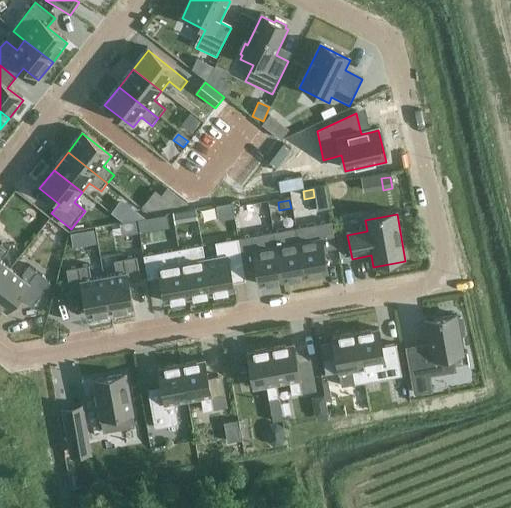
[(332,223),(296,230),(305,279),(328,275),(324,252),(336,250),(332,223)]
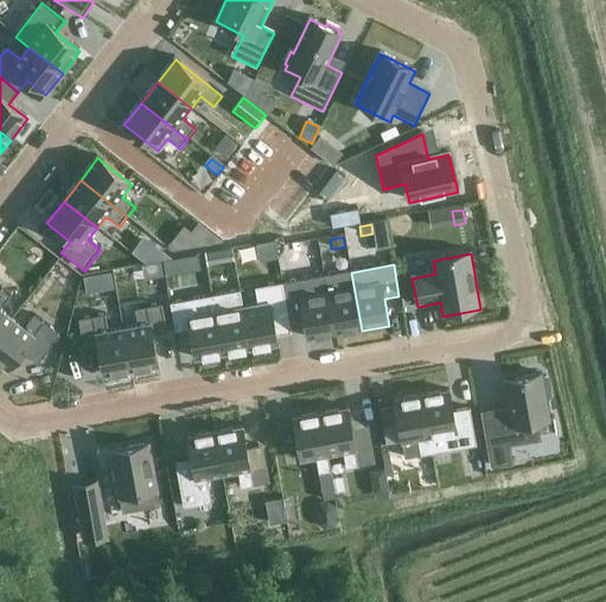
[(351,273),(325,277),(336,335),(362,331),(351,273)]
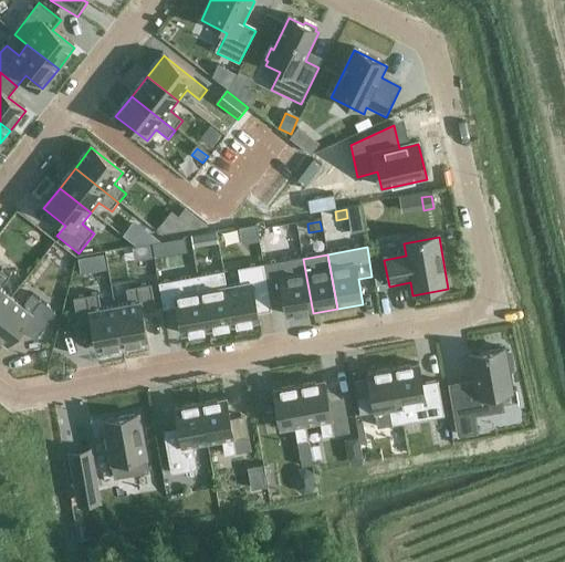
[(303,259),(263,266),(269,295),(282,292),(286,318),(313,313),(303,259)]
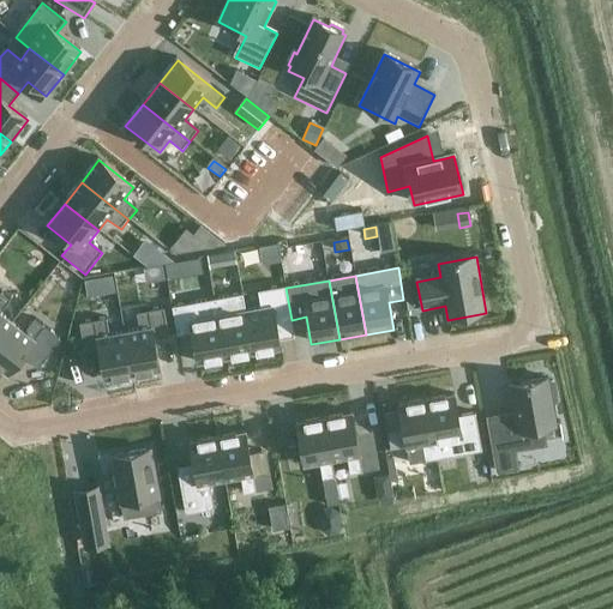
[(262,309),(246,312),(254,355),(282,350),(278,330),(293,327),(292,320),(286,288),(258,293),(262,309)]
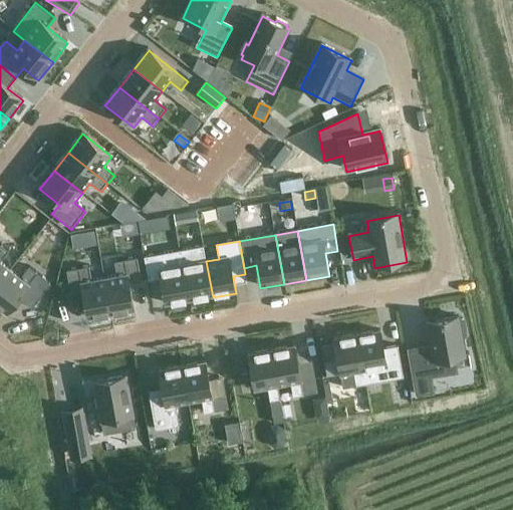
[(0,246),(0,284),(10,272),(0,264),(9,253),(0,246)]
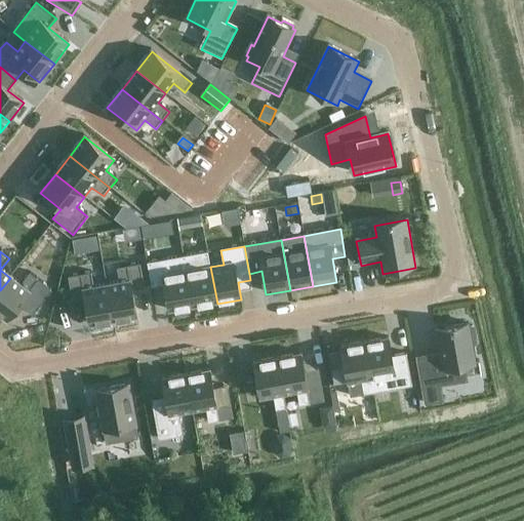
[(208,253),(184,257),(193,308),(217,304),(210,267),(208,253)]
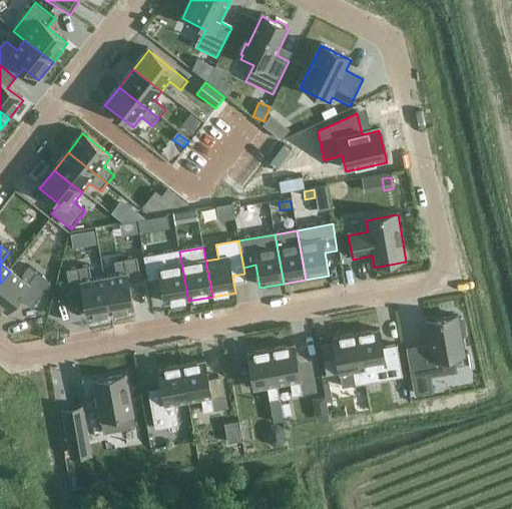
[(179,251),(144,258),(148,282),(160,280),(165,306),(188,301),(179,251)]
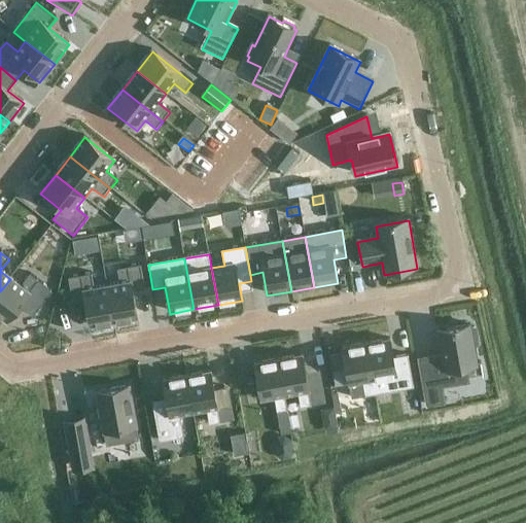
[(120,284),(107,287),(113,323),(138,319),(133,293),(145,291),(141,267),(117,271),(120,284)]
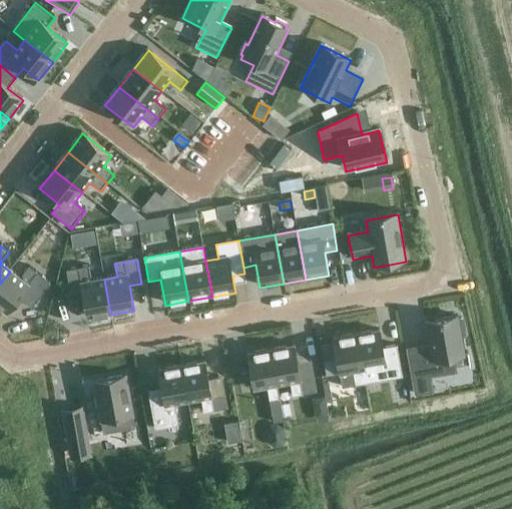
[(10,272),(0,284),(0,309),(6,315),(18,300),(31,310),(51,286),(38,275),(29,268),(20,280),(10,272)]
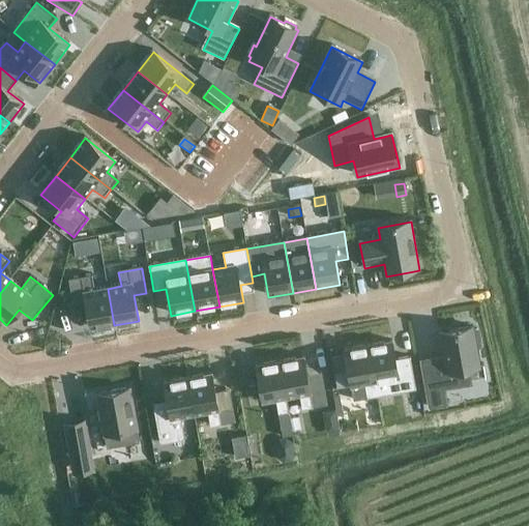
[(92,276),(69,281),(74,305),(86,303),(90,330),(114,325),(108,289),(95,291),(92,276)]
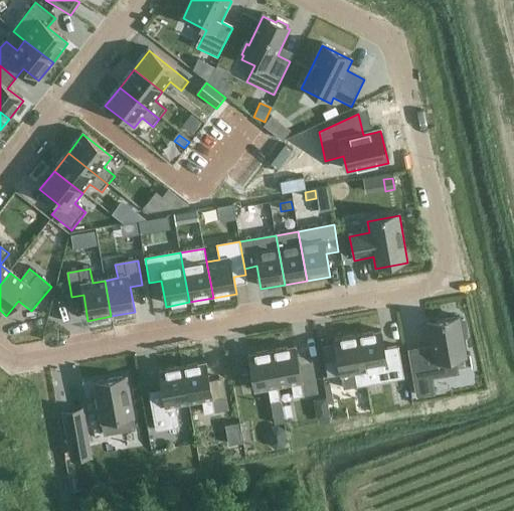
[(461,323),(460,319),(437,323),(427,325),(429,329),(433,349),(409,353),(417,398),(435,395),(432,379),(457,374),(455,360),(467,358),(467,357),(463,339),(467,338),(464,322),(461,323)]
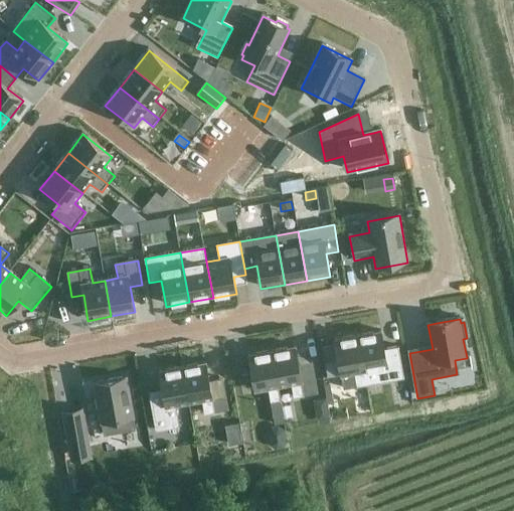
[(384,351),(381,333),(358,337),(367,386),(404,380),(398,348),(384,351)]
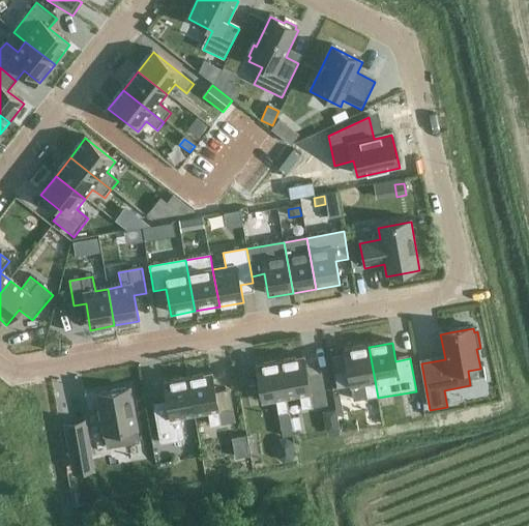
[(378,398),(369,347),(345,351),(348,373),(351,388),(364,385),(368,400),(378,398)]
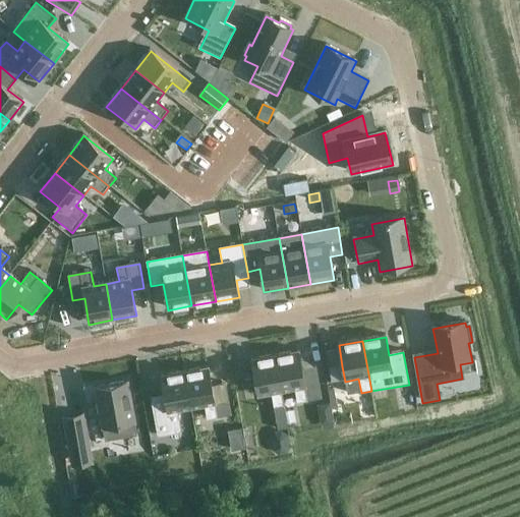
[(305,389),(302,370),(299,352),(275,357),(282,393),(295,391),(297,404),(323,400),(320,387),(305,389)]
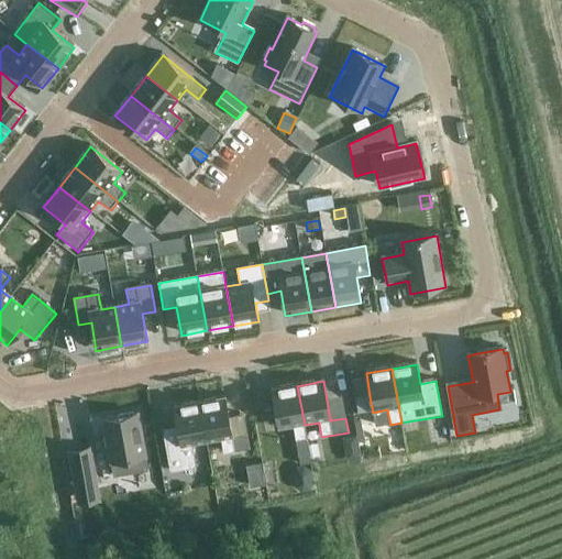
[(297,386),(272,391),(278,429),(294,427),(296,442),(300,467),(311,464),(311,460),(308,447),(307,440),(305,425),(297,386)]
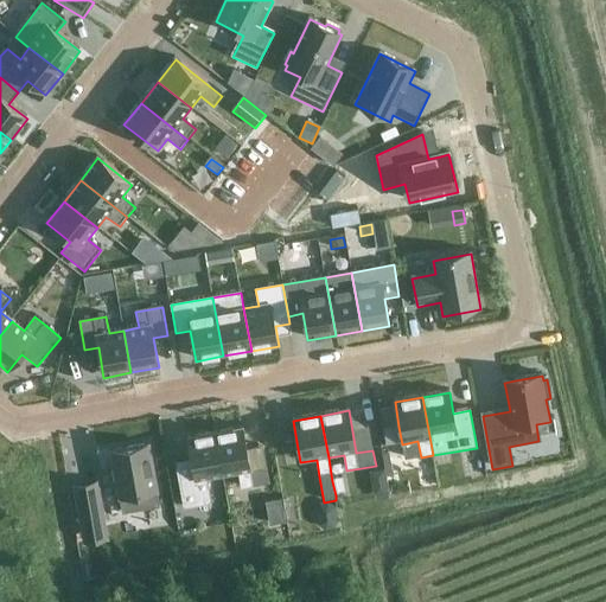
[(399,427),(384,430),(388,447),(402,444),(399,427)]
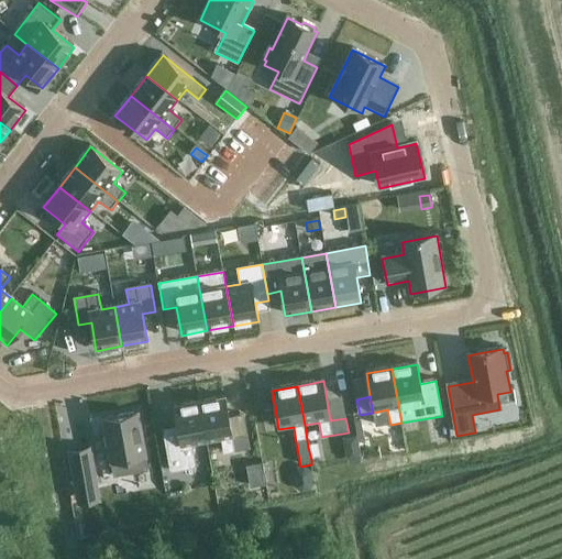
[(226,398),(200,404),(207,442),(221,440),(223,455),(235,453),(250,450),(248,435),(232,438),(226,398)]
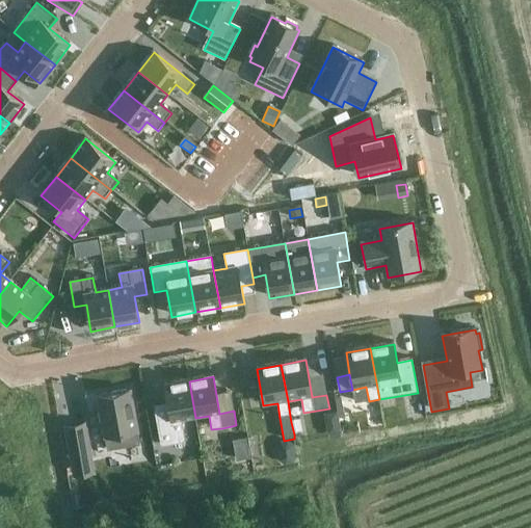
[(168,403),(154,406),(161,447),(186,443),(182,420),(195,418),(189,381),(164,386),(168,403)]
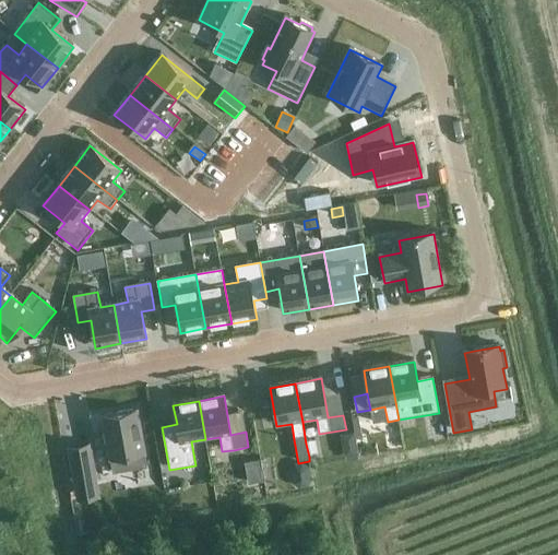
[(137,412),(103,417),(113,475),(147,469),(137,412)]
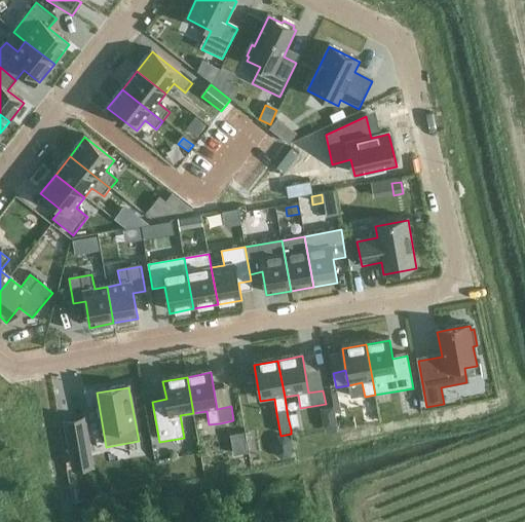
[(296,416),(288,417),(291,430),(298,429),(296,416)]
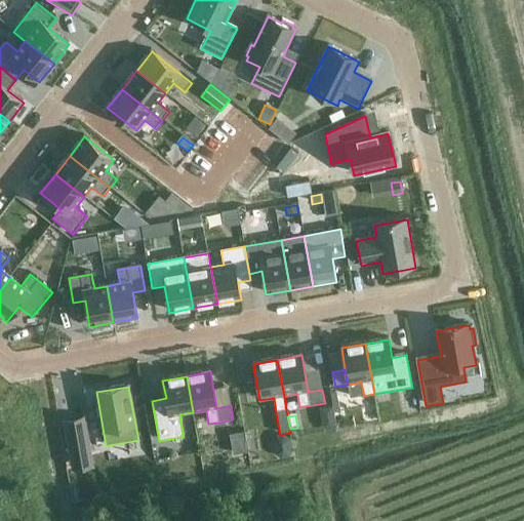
[(85,419),(64,423),(71,459),(91,455),(85,419)]
